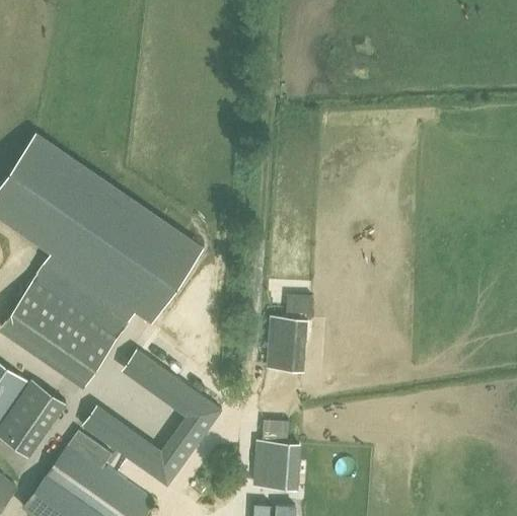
[(0,212),(55,250),(31,284),(3,324),(87,382),(139,308),(155,319),(203,249),(35,134),(0,186),(0,212)]
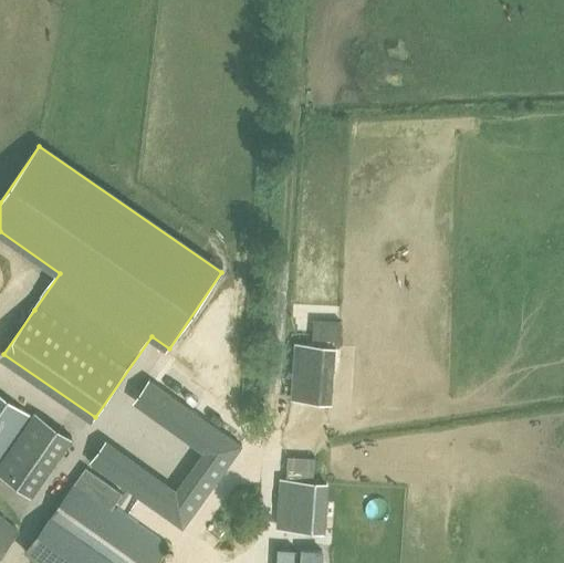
[(337,391),(338,367),(306,367),(306,389),(337,391)]
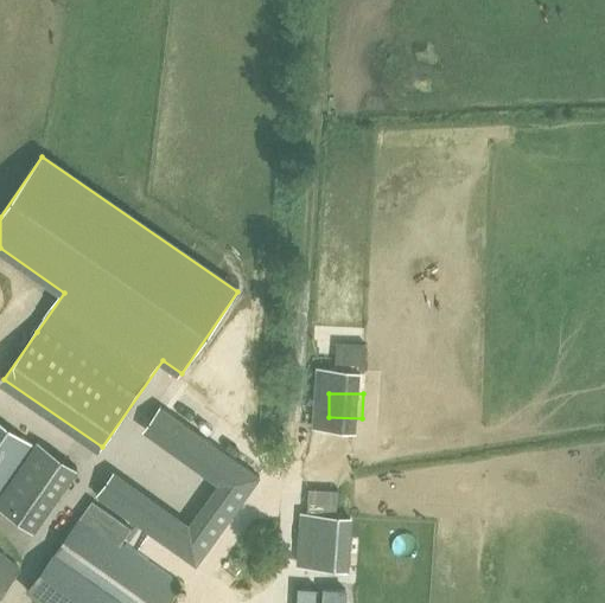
[(161,409),(144,434),(220,487),(191,527),(115,474),(97,499),(198,571),(217,546),(246,506),(263,481),(161,409)]
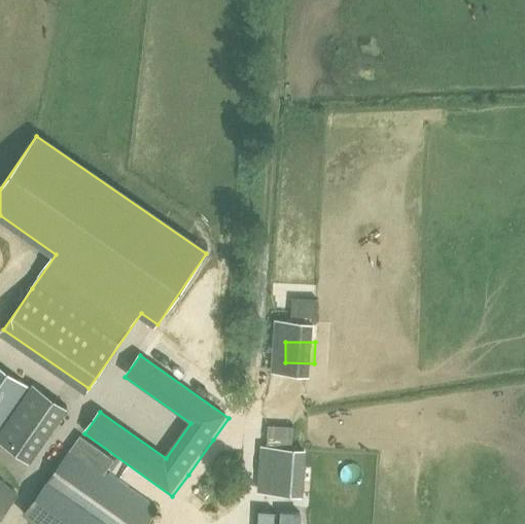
[(0,431),(32,387),(0,365),(0,431)]
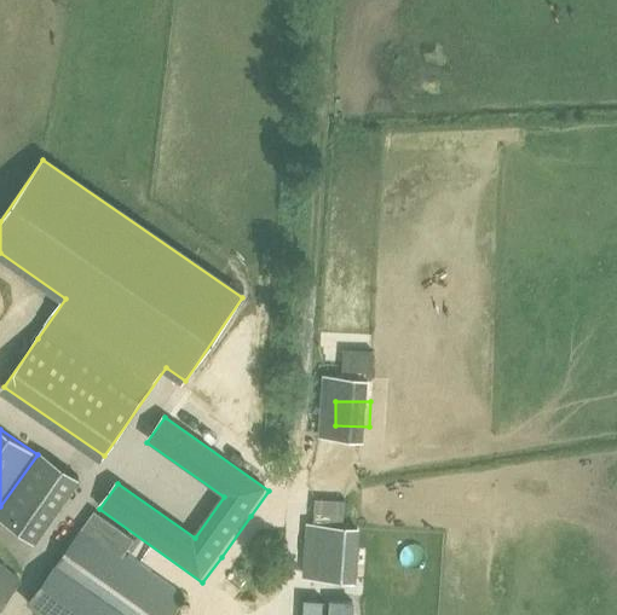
[(76,482),(38,454),(0,506),(0,518),(35,541),(76,482)]
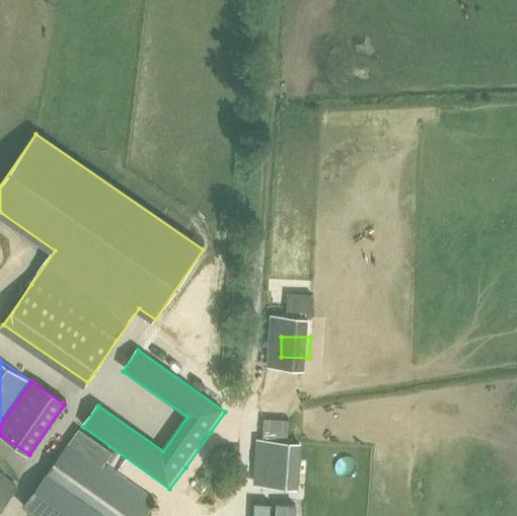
[(291,422),(266,421),(266,433),(290,434),(291,422)]
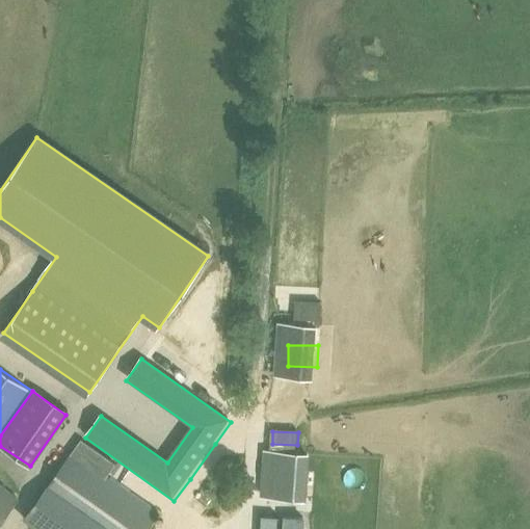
[(150,528),(161,514),(109,477),(117,466),(81,441),(24,520),(36,528),(150,528)]
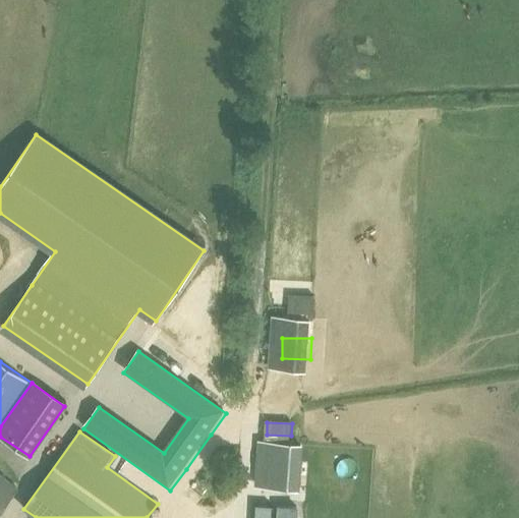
[(255,488),(298,492),(301,446),(260,443),(255,488)]
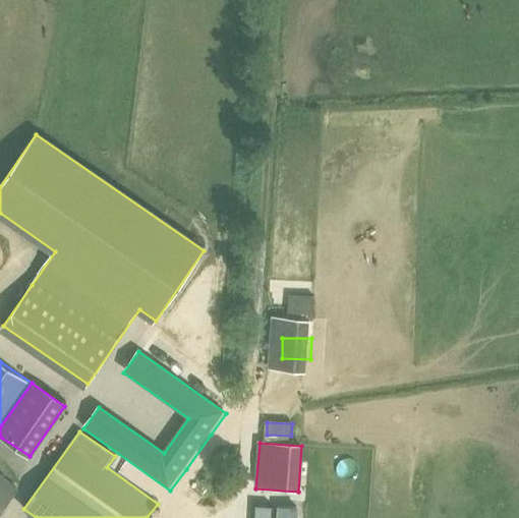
[(0,510),(17,490),(0,474),(0,510)]
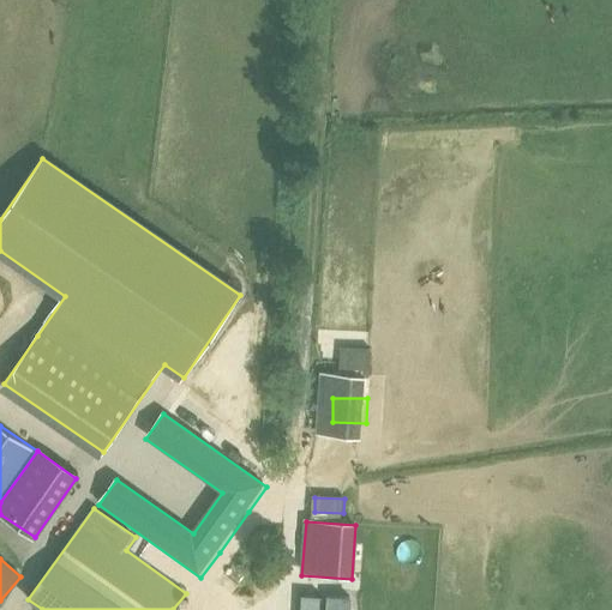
[(352,609),(354,595),(328,592),(327,609),(352,609)]
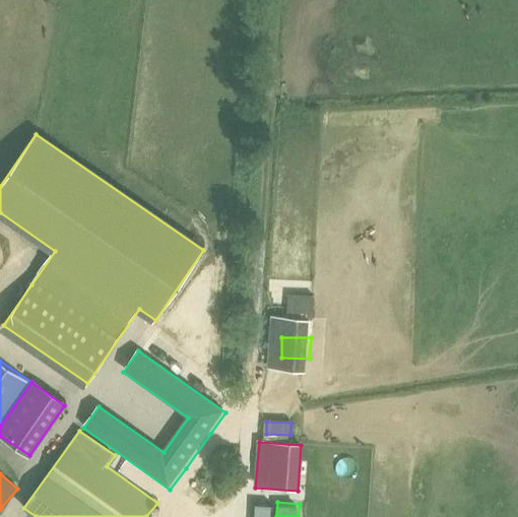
[(30,516),(21,508),(12,516),(30,516)]
